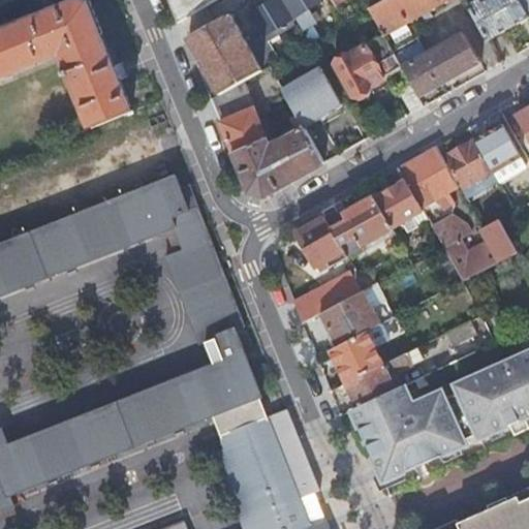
[(81,0),(78,0),(0,31),(0,81),(62,56),(70,76),(67,78),(69,84),(72,82),(92,130),(134,113),(89,2),(81,0)]
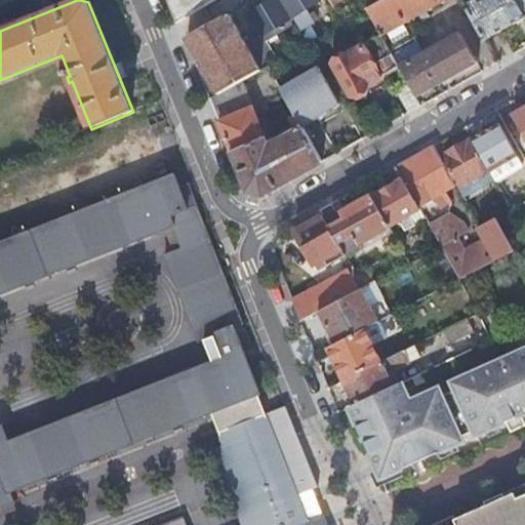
[(169,0),(178,22),(214,0),(169,0)]
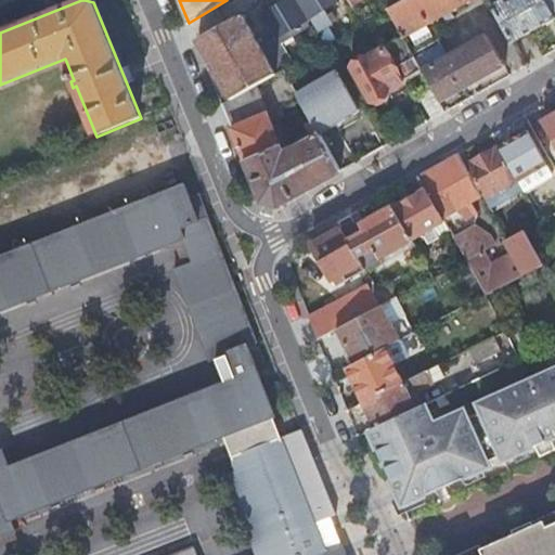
[(198,40),(232,98),(253,87),(263,80),(282,69),(294,63),(289,56),(291,55),(282,40),(310,24),(295,0),(283,0),(280,3),(272,7),(270,3),(268,0),(265,0),(260,3),(263,13),(276,35),(261,43),(243,13),(198,40)]
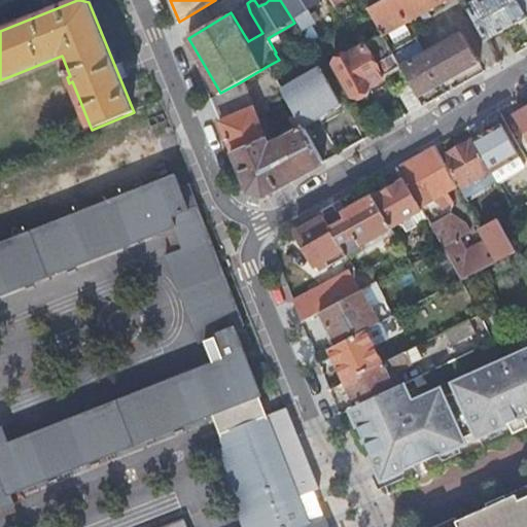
[(284,0),(303,30),(311,25),(316,22),(308,8),(321,0),(284,0)]
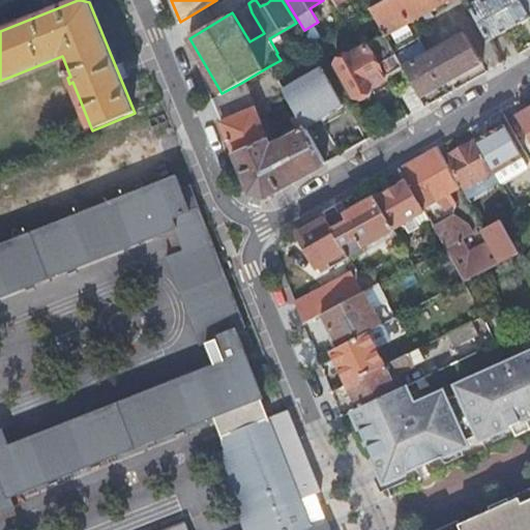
[(446,0),(386,0),(380,4),(371,8),(385,35),(403,66),(412,83),(424,107),(449,92),(444,84),(482,62),(479,57),(478,58),(464,33),(437,49),(428,54),(411,24),(410,22),(446,0)]
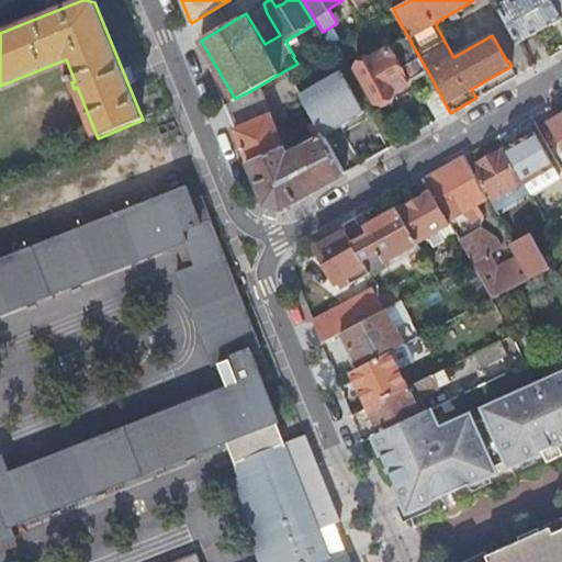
[(518,42),(561,18),(561,12),(554,0),(510,0),(499,7),(518,42)]
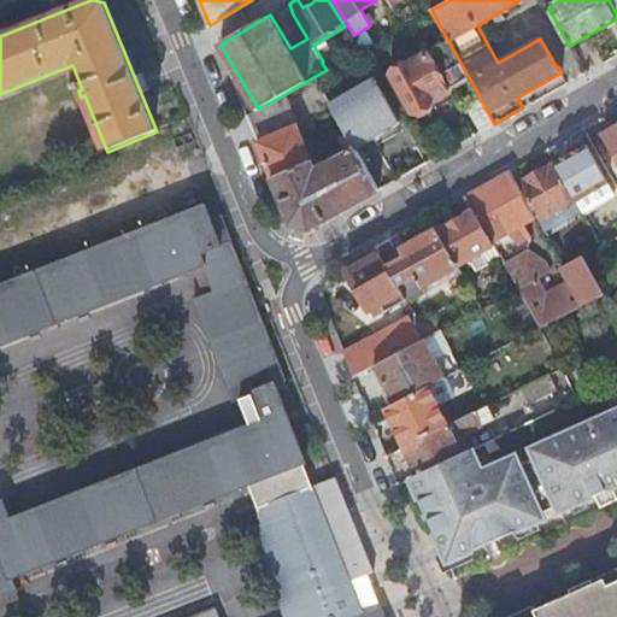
[(403,27),(422,16),(416,5),(397,16),(403,27)]
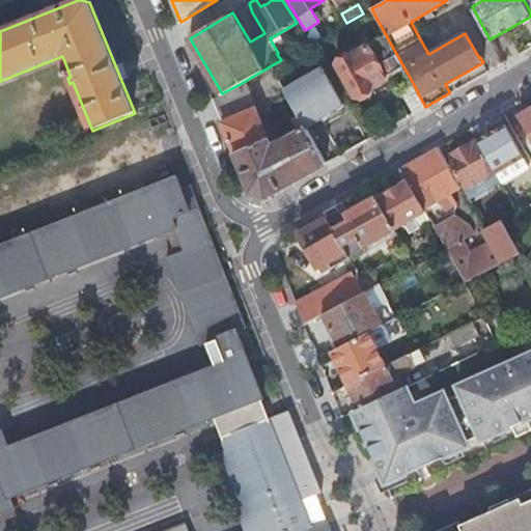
[(312,43),(316,40),(320,37),(313,25),(305,30),(312,43)]
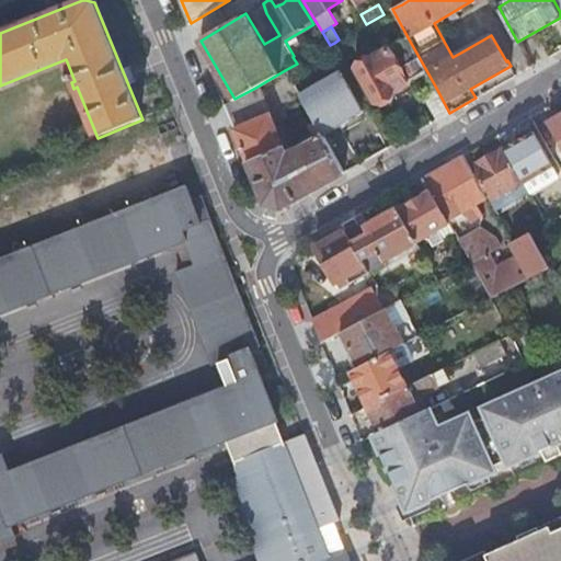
[(410,92),(407,83),(413,80),(412,78),(426,70),(408,37),(389,47),(388,46),(354,66),(375,104),(377,103),(380,104),(391,99),(391,94),(393,93),(396,99),(410,92)]
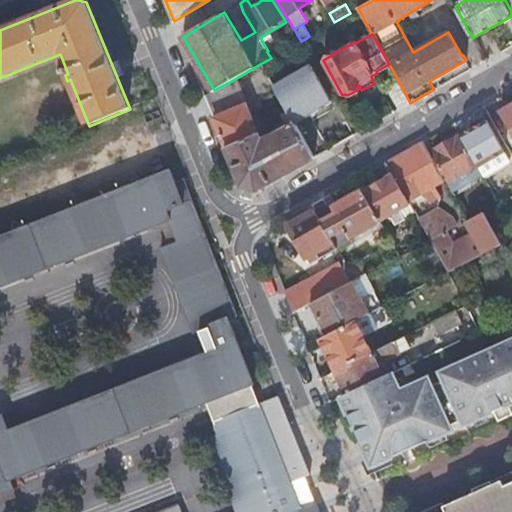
[(280,98),(293,122),(330,102),(309,65),(272,85),(280,98)]
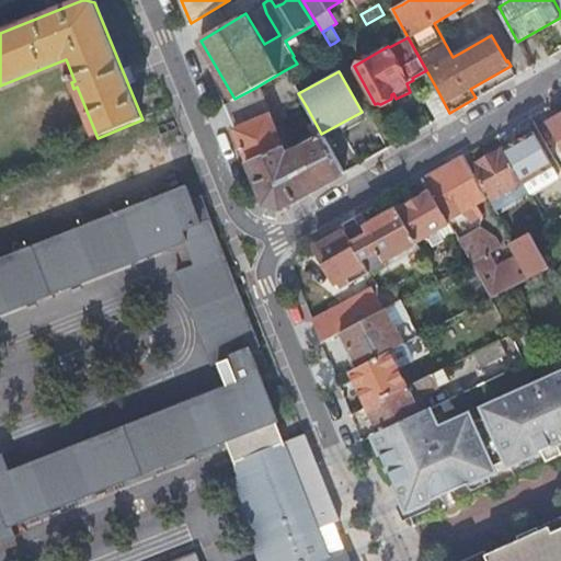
[(235,99),(225,104),(265,205),(281,208),(343,173),(322,136),(297,152),(287,156),(264,104),(275,98),(266,81),(255,88),(235,99)]
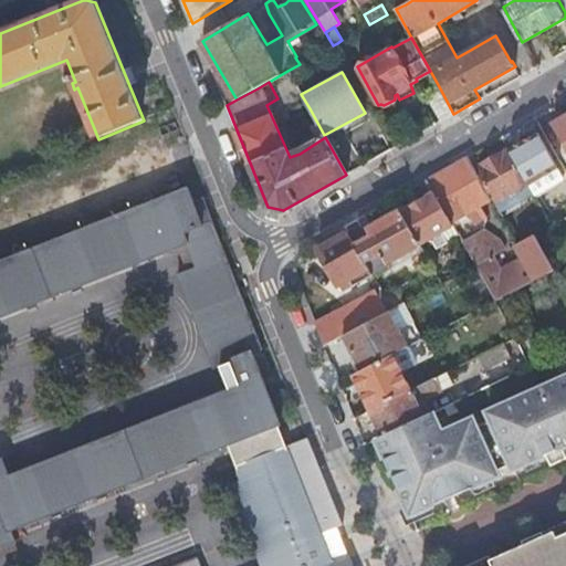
[(426,96),(440,122),(453,114),(440,88),(426,96)]
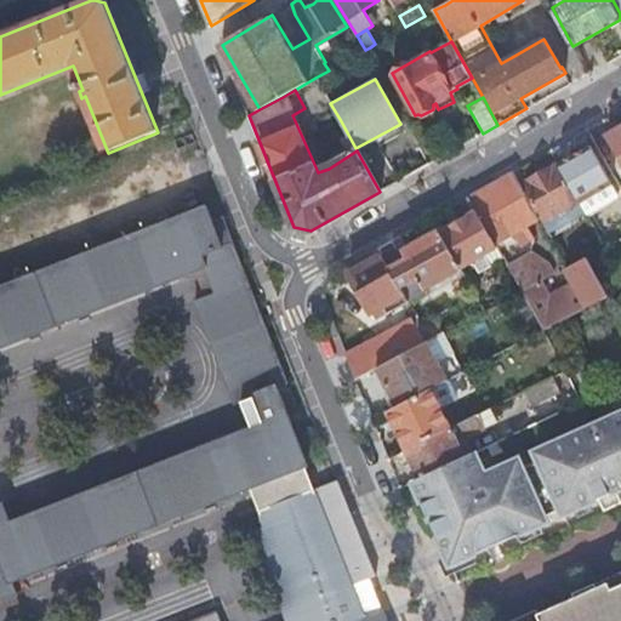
[(588,130),(605,160),(617,153),(620,158),(620,126),(609,134),(602,121),(588,130)]
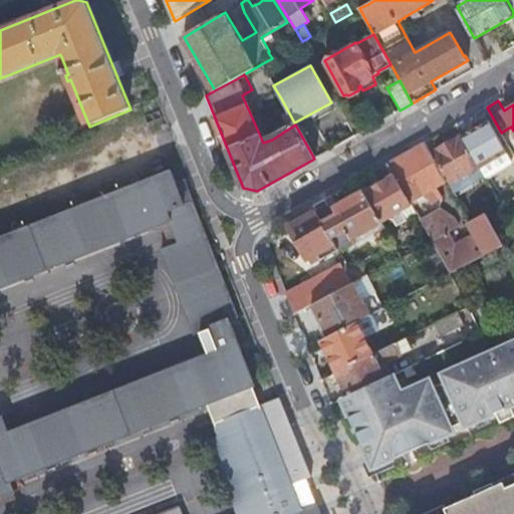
[(463,135),(482,167),(508,153),(489,119),(463,135)]
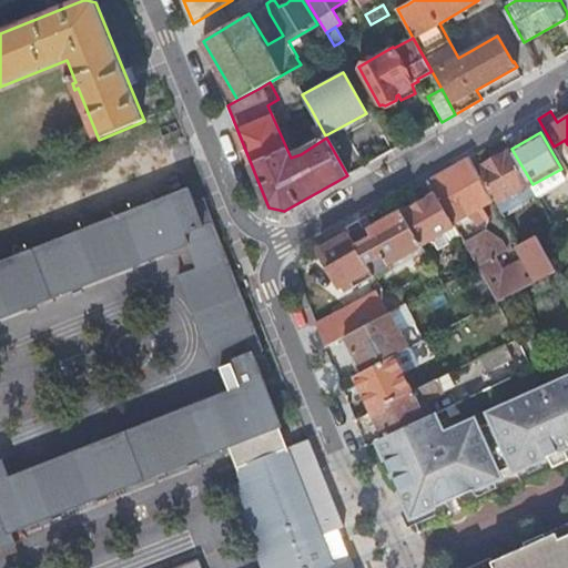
[(495,202),(496,202),(503,212),(521,201),(537,192),(533,184),(511,149),(510,149),(482,165),(475,154),(470,156),(477,169),(494,198),(493,199),(495,202)]
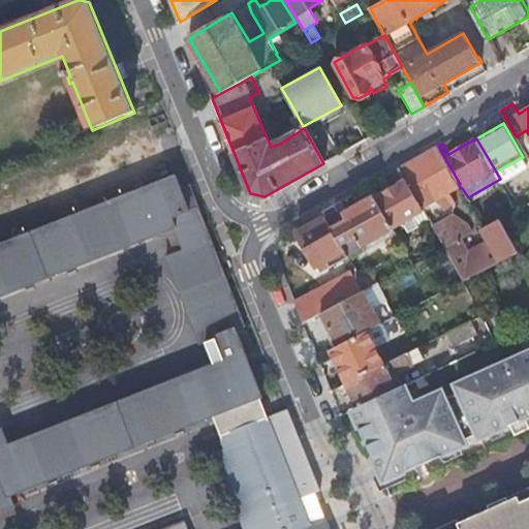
[(448,191),(459,185),(460,184),(444,157),(438,146),(427,153),(448,191)]
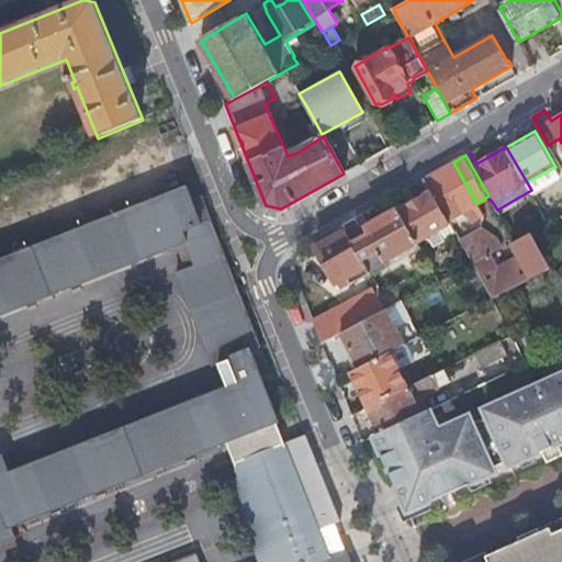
[(448,220),(449,220),(465,210),(472,221),(483,215),(476,203),(453,163),(425,178),(448,220)]
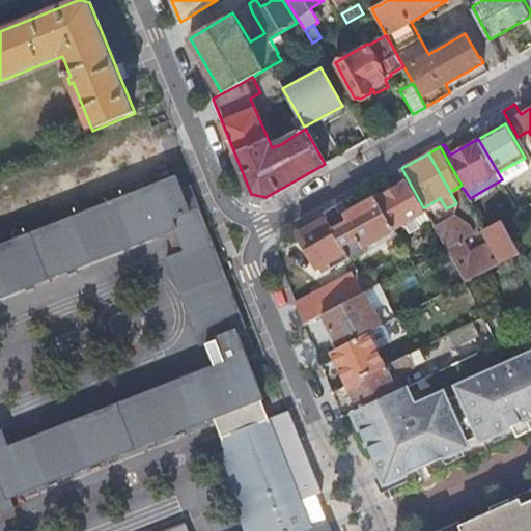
[(410,233),(431,219),(424,207),(423,207),(401,168),(395,171),(401,183),(376,197),(390,221),(394,228),(403,223),(410,233)]
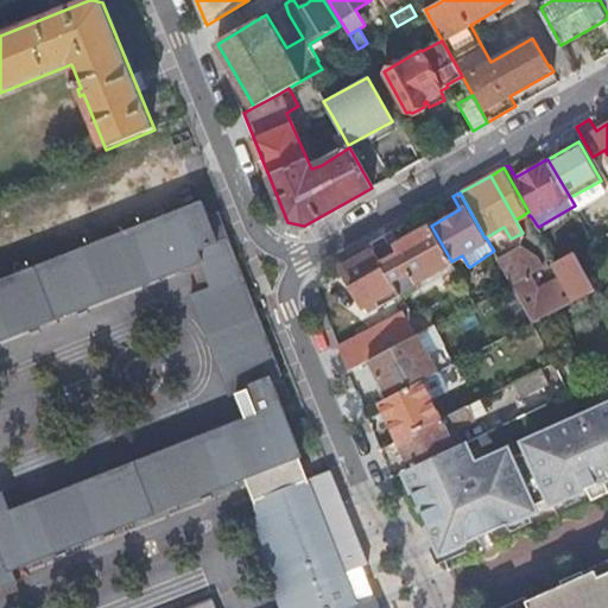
[(298,453),(301,453),(283,406),(272,380),(283,375),(228,239),(219,242),(209,219),(203,203),(0,282),(0,341),(202,263),(213,289),(191,297),(232,396),(248,390),(258,417),(11,513),(4,494),(0,495),(0,607),(380,607),(373,590),(355,599),(343,569),(362,562),(367,559),(330,467),(306,475),(298,453)]
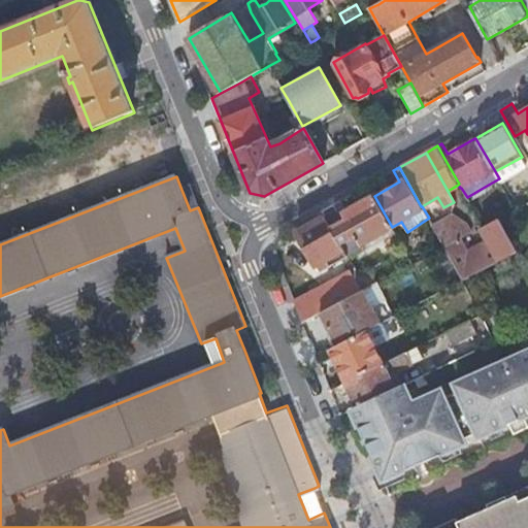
[(190,210),(198,207),(190,187),(182,190),(190,210)]
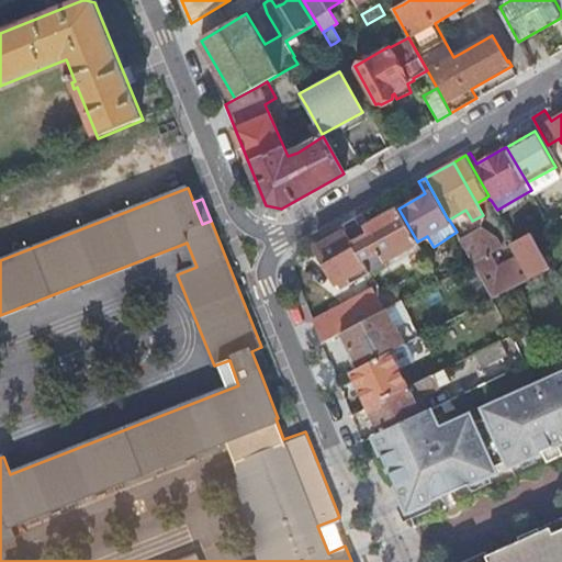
[(518,203),(516,199),(497,210),(499,214),(518,203)]
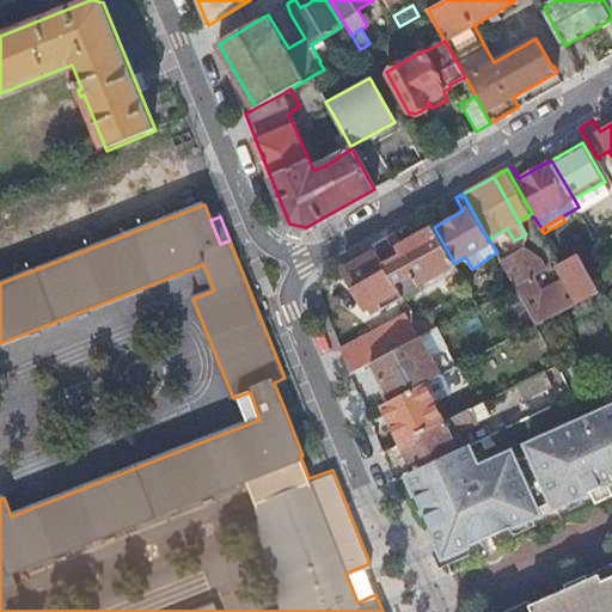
[(463,277),(454,263),(450,255),(434,227),(403,244),(395,249),(387,237),(374,244),(378,250),(401,292),(402,292),(404,297),(404,298),(423,286),(421,282),(441,270),(450,285),(463,277)]
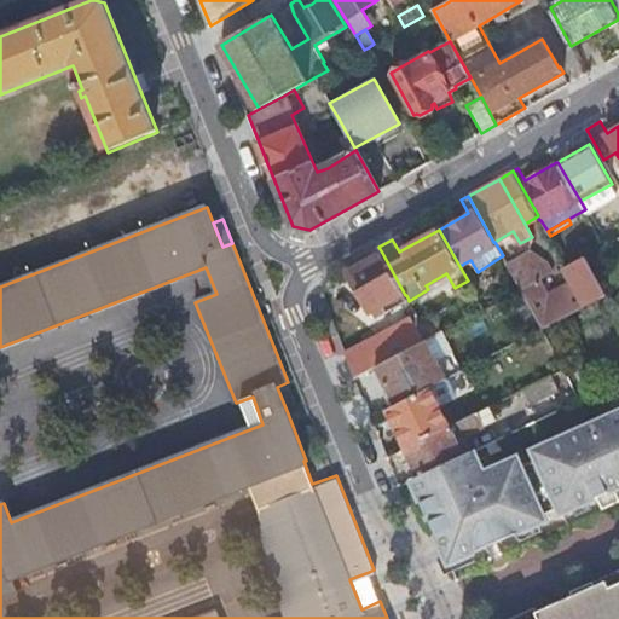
[(399,252),(408,247),(400,235),(392,239),(399,252)]
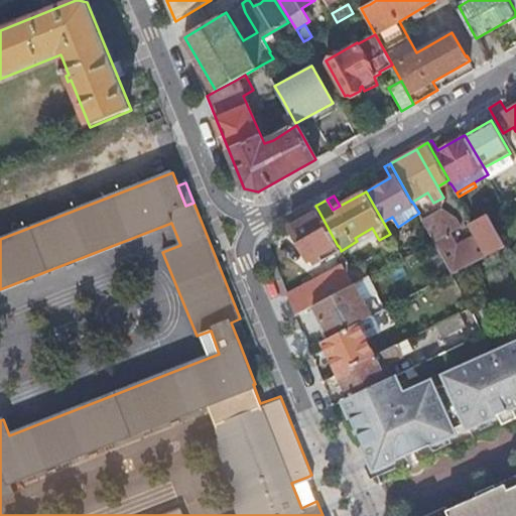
[(507,245),(489,213),(473,222),(471,223),(478,235),(457,246),(449,233),(462,227),(457,218),(441,210),(422,220),(434,241),(453,273),(478,260),(488,255),(507,245)]
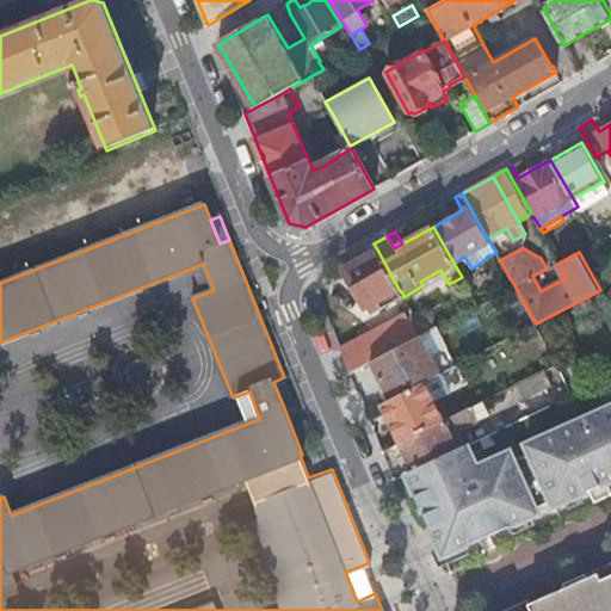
[(400,291),(377,250),(344,269),(366,306),(377,300),(383,308),(403,296),(401,291),(400,291)]
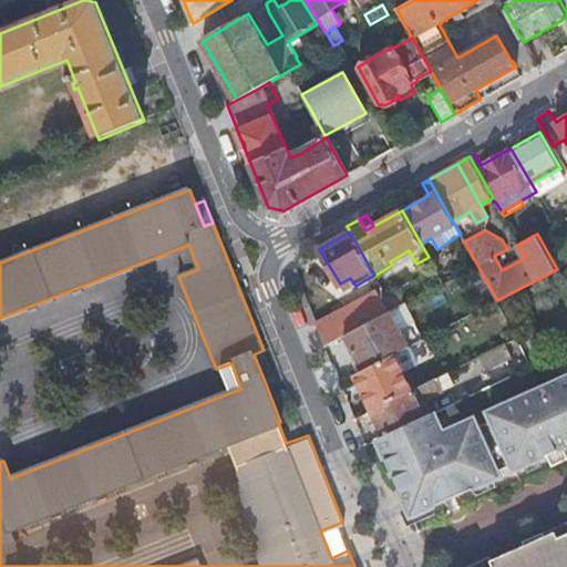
[(350,333),(390,312),(393,311),(384,295),(382,291),(381,289),(377,291),(377,290),(352,305),(316,323),(326,347),(339,340),(346,337),(350,333)]
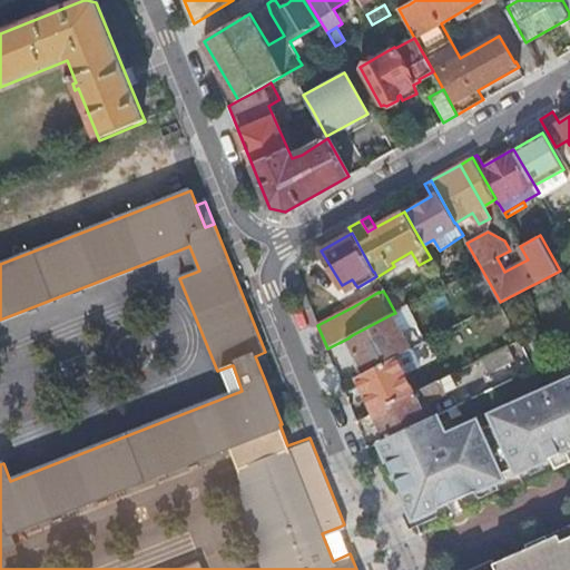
[(395,313),(406,306),(408,305),(400,293),(396,292),(386,296),(395,313)]
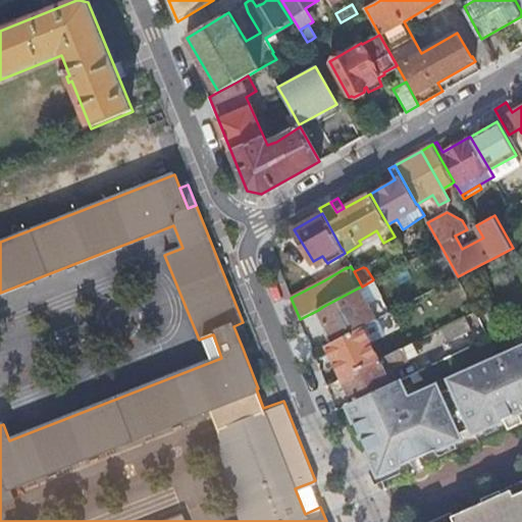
[(377,319),(389,312),(372,280),(362,286),(359,288),(377,319)]
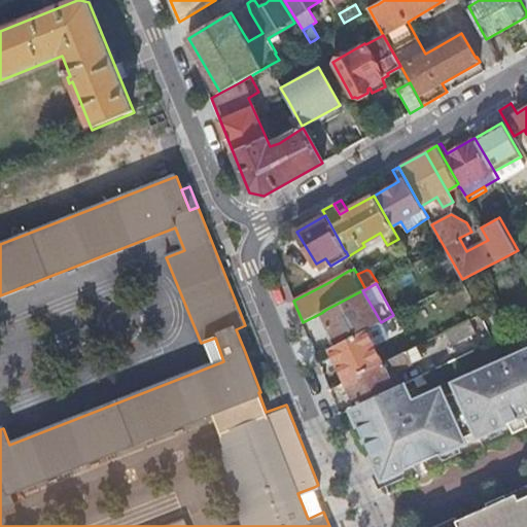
[(379,323),(381,322),(362,290),(325,310),(321,313),(338,345),(347,340),(376,324),(379,323)]
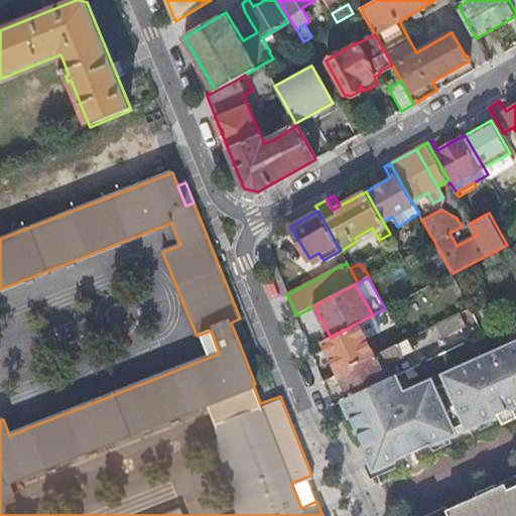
[(326,341),(331,338),(314,306),(308,309),(326,341)]
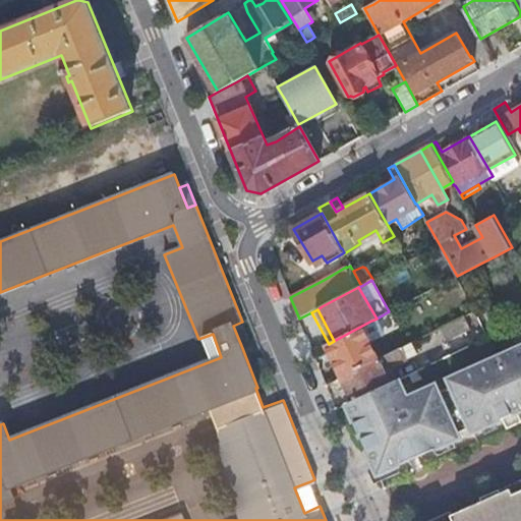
[(399,327),(391,311),(389,311),(377,319),(374,320),(371,321),(343,336),(334,341),(329,344),(326,345),(342,378),(379,358),(370,343),(375,340),(374,339),(399,327)]
